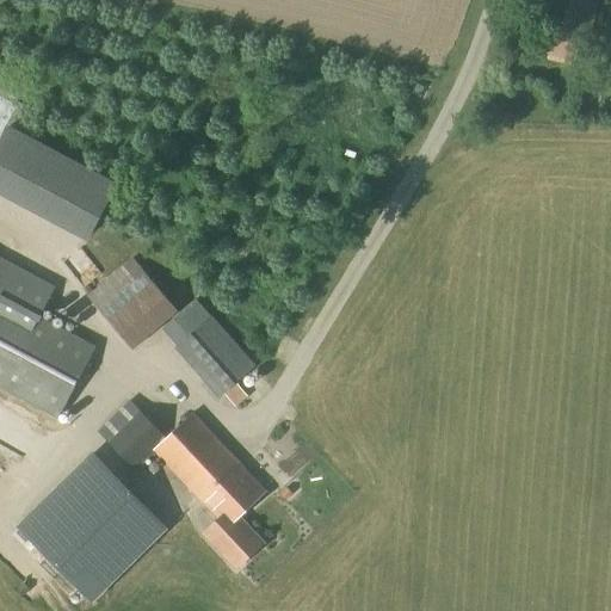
[(587,49),(598,0),(538,0),(525,57),(573,68),(578,47),(587,49)]
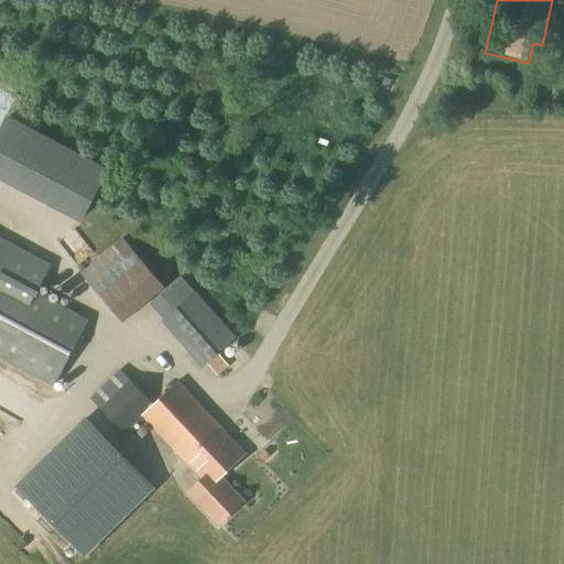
[(107,167),(6,114),(0,125),(0,179),(79,221),(107,167)]
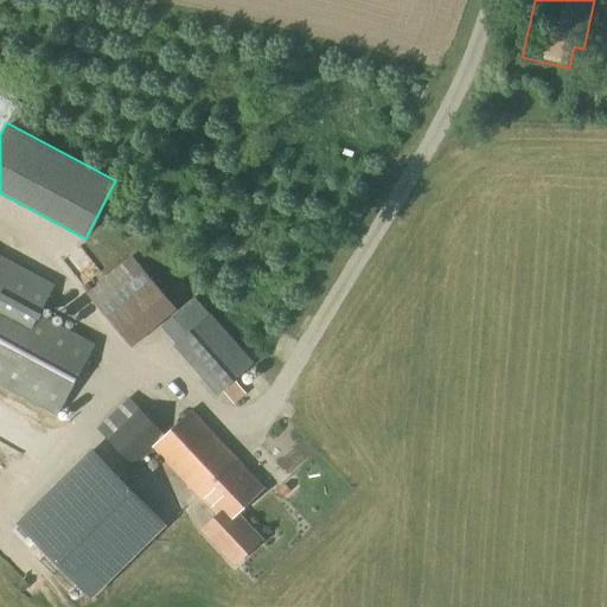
[(0,256),(0,385),(58,417),(95,346),(39,317),(55,286),(0,256)]
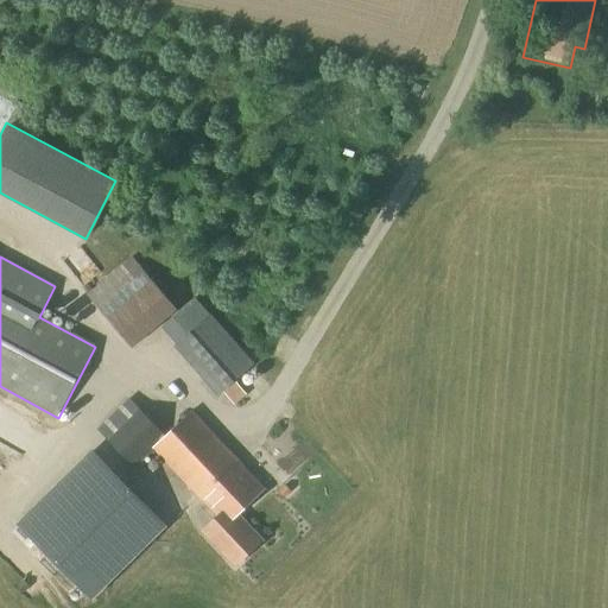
[(177,311),(150,279),(121,266),(86,296),(132,350),(177,311)]
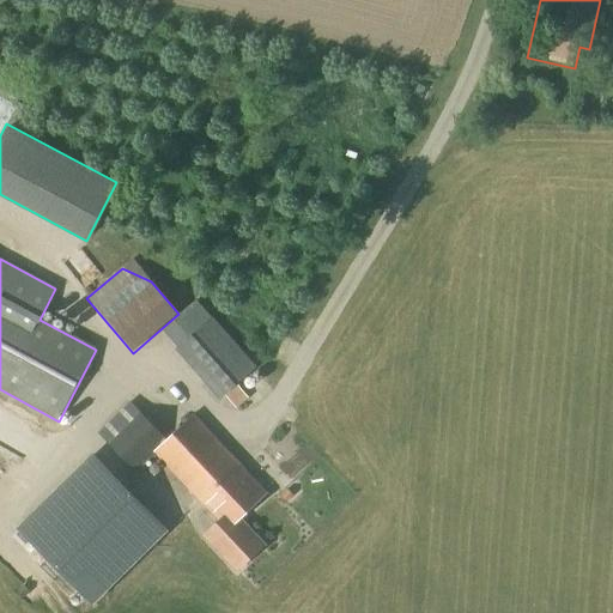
[(204,326),(188,308),(162,331),(162,333),(175,350),(176,350),(219,400),(258,368),(213,316),(204,326)]
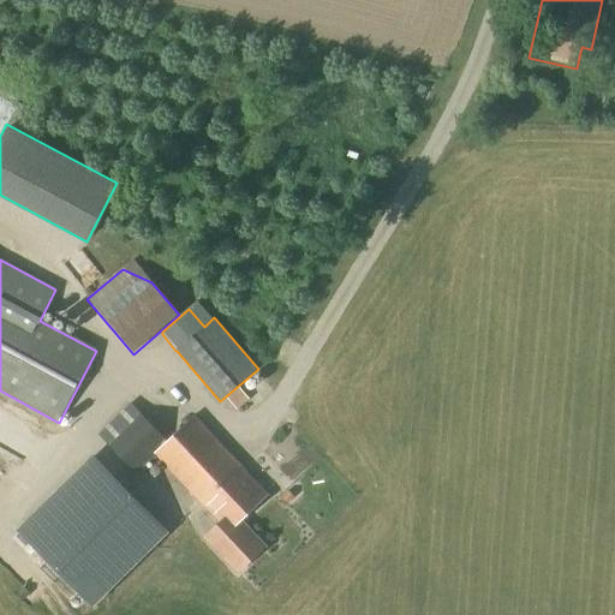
[(167,442),(130,405),(99,435),(137,475),(156,455),(219,523),(202,539),(237,577),(267,548),(242,520),(267,496),(195,418),(167,442)]
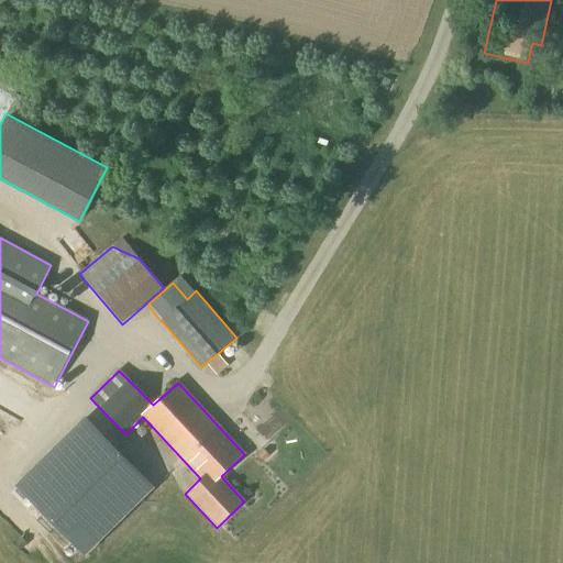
[(84,419),(17,485),(45,515),(57,527),(85,555),(94,545),(152,489),(113,449),(84,419)]
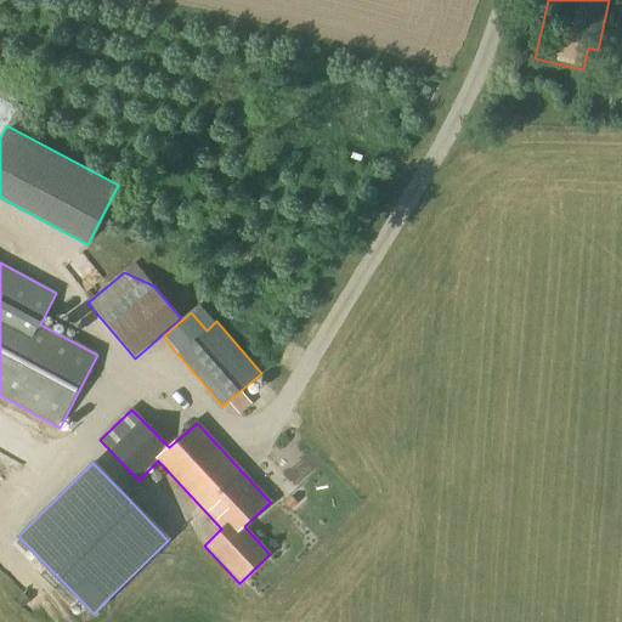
[(22,597),(16,601),(22,609),(28,603),(22,597)]
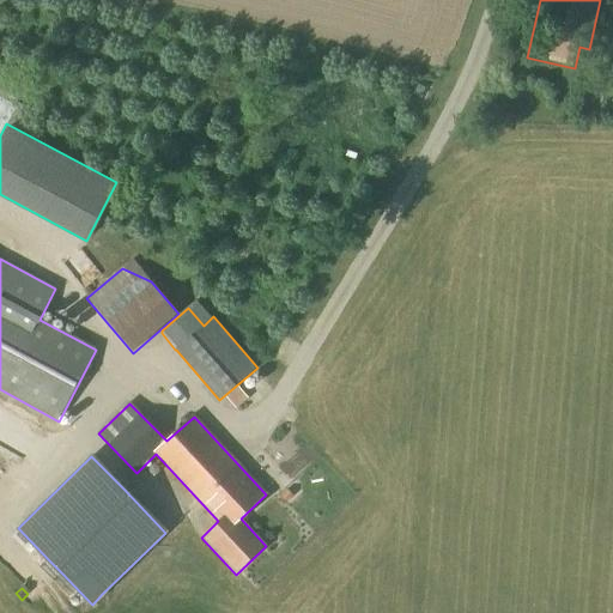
All buildings are outlined.
